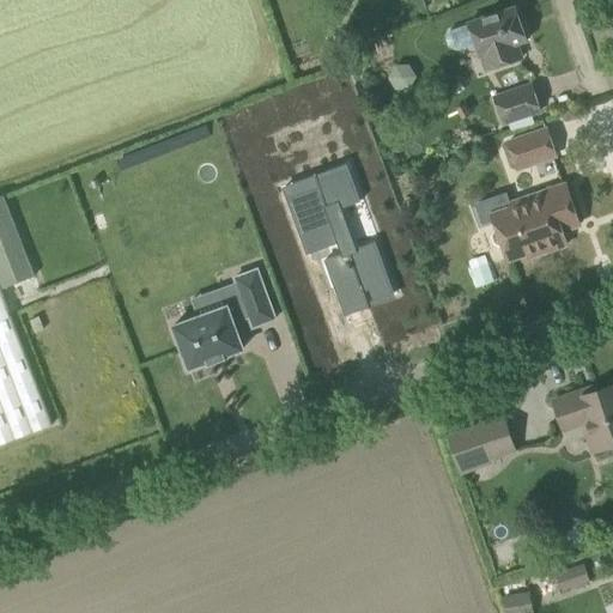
[(468,23),(469,24),(450,30),(445,40),(448,47),(456,50),(475,44),(480,56),(481,56),(486,71),(522,58),(517,43),(527,41),(516,6),(468,23)]
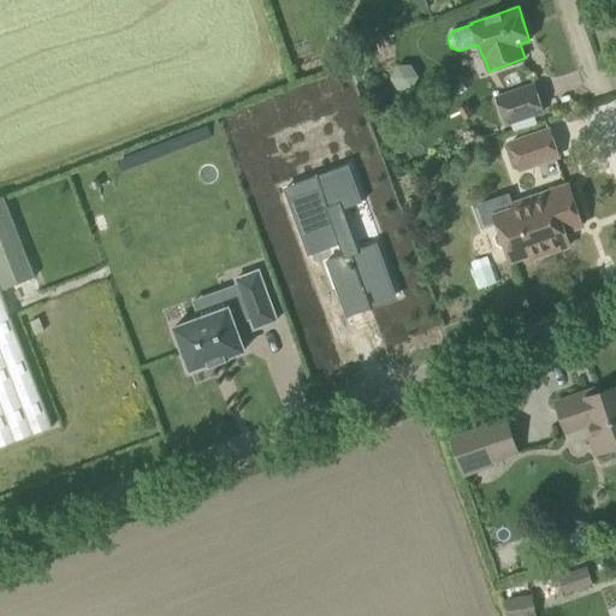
[(534,84),(511,93),(493,98),(503,125),(543,112),(534,84)]
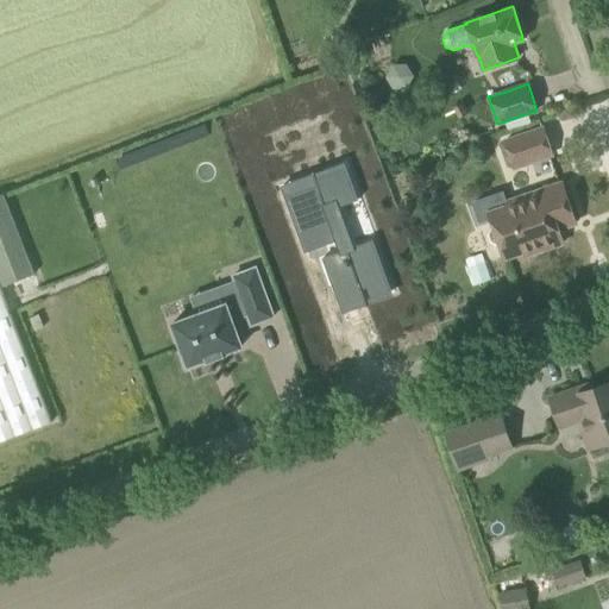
[(544,127),(506,140),(515,168),(552,155),(544,127)]
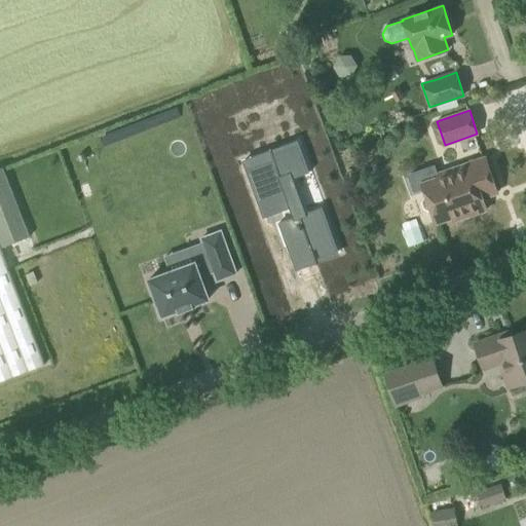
[(282,181),(306,172),(305,171),(304,171),(295,144),(271,153),(269,149),(269,148),(267,148),(268,149),(271,159),(246,168),(262,215),(261,216),(262,217),(284,209),(287,219),(273,223),(274,225),(275,224),(292,269),(310,262),(311,265),(312,264),(311,263),(307,250),(311,248),(315,258),(334,252),(318,209),(320,209),(318,207),(295,216),(282,181)]
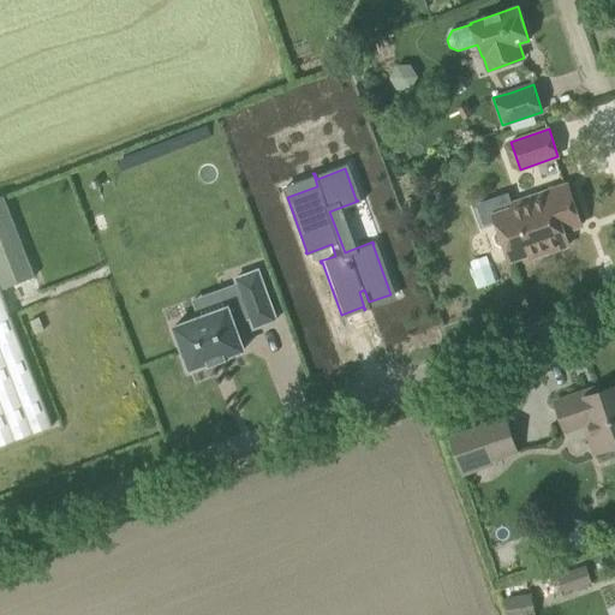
[(581,226),(567,184),(512,203),(514,209),(496,215),(495,214),(499,230),(496,231),(494,237),(496,244),(502,246),(505,246),(511,261),(529,254),(531,258),(562,248),(557,234),(581,226)]
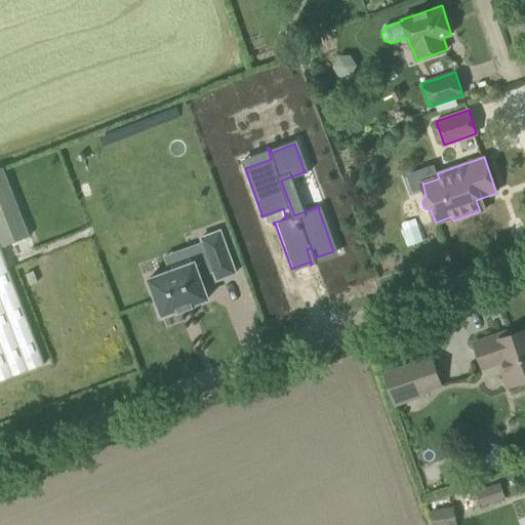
[(30,236),(3,167),(0,168),(0,379),(45,363),(1,247),(30,236)]
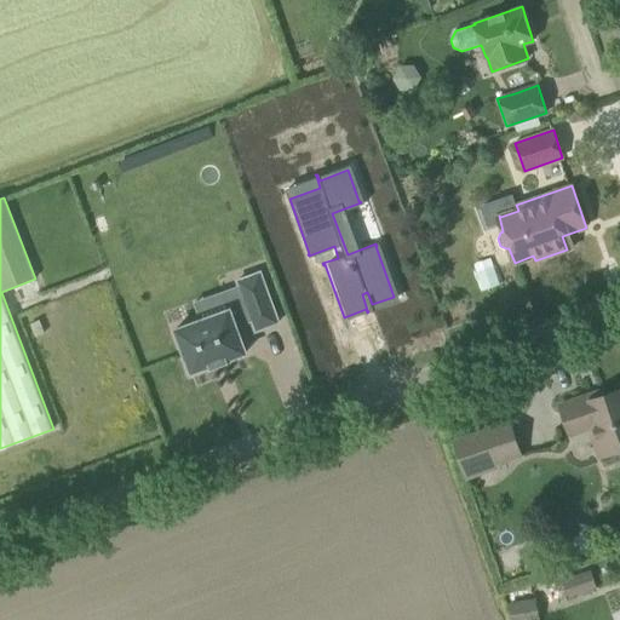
[(174,331),(191,373),(211,366),(211,367),(225,361),(225,360),(245,352),(235,325),(251,319),(254,331),(277,322),(258,271),(236,281),(241,296),(224,303),(227,310),(174,331)]
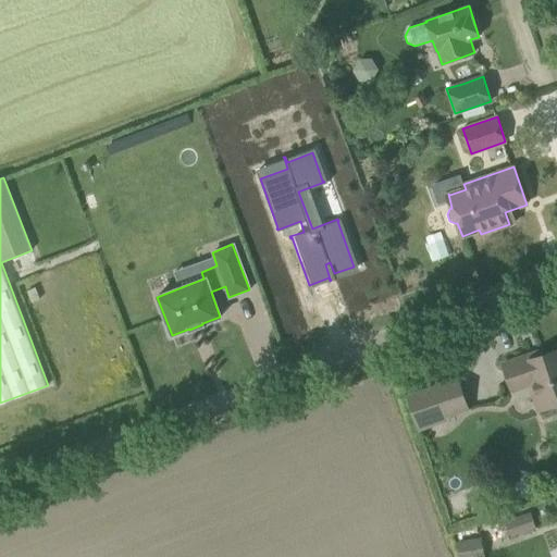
[(530,355),(503,363),(512,391),(530,385),(539,410),(556,404),(556,349),(531,358),(530,355)]
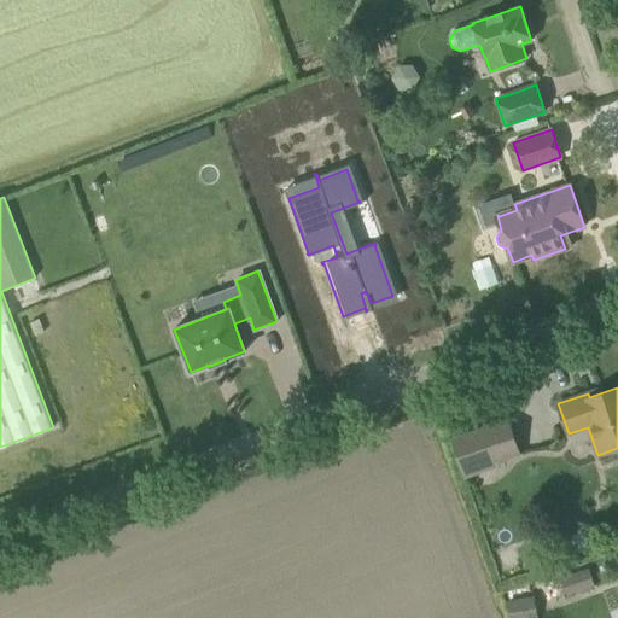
[(453,439),(461,462),(465,472),(519,454),(508,420),(453,439)]
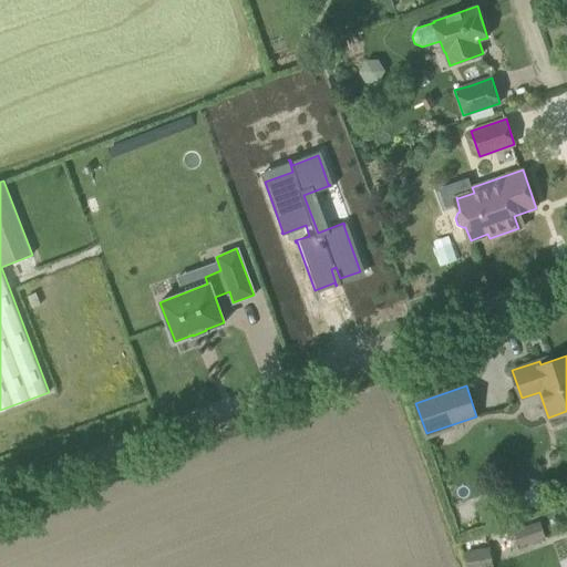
[(517,545),(544,536),(538,519),(512,529),(517,545)]
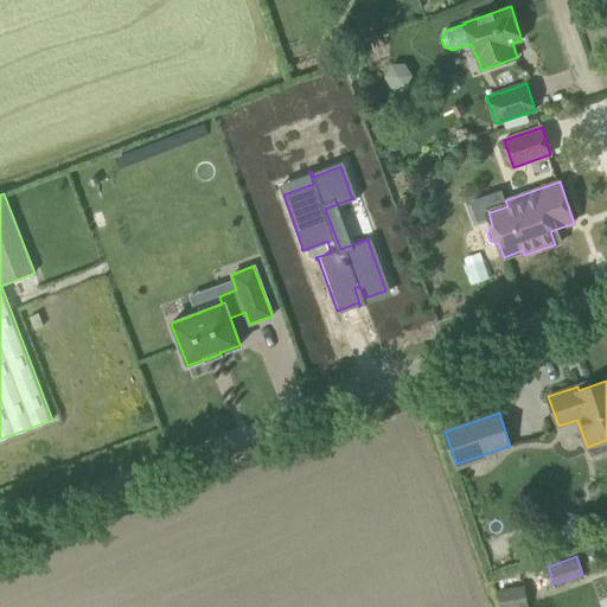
[(498,590),(500,606),(528,606),(525,586),(498,590)]
